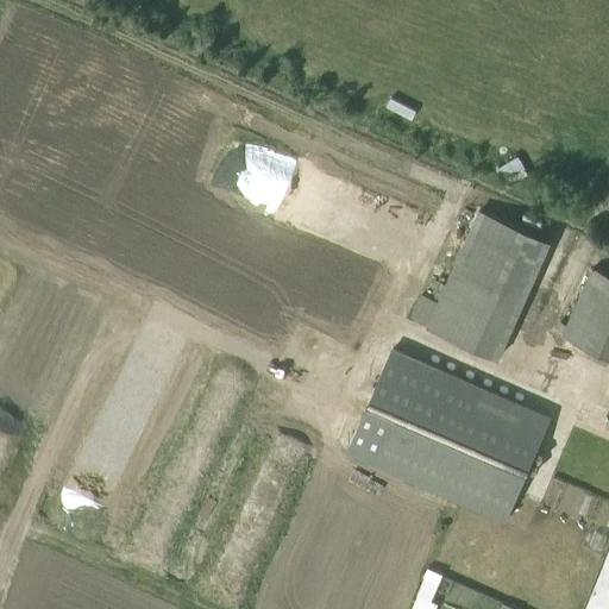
[(523,168),(516,156),(496,167),(506,186),(526,176),(522,169),(523,168)]
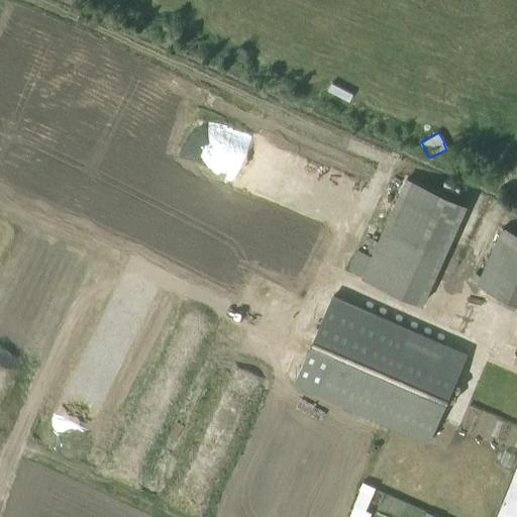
[(356,249),(347,269),(362,275),(360,278),(422,305),(467,205),(405,178),(377,241),(366,236),(359,249),(371,254),(371,255),(356,249)]
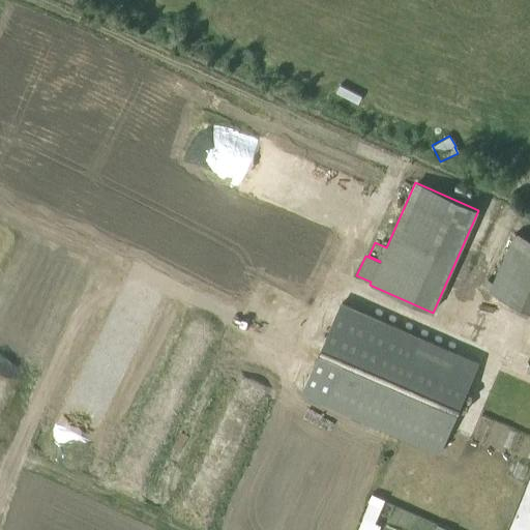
[(480,289),(519,306),(516,314),(526,319),(529,312),(529,311),(529,240),(514,234),(492,282),(486,280),(480,289)]
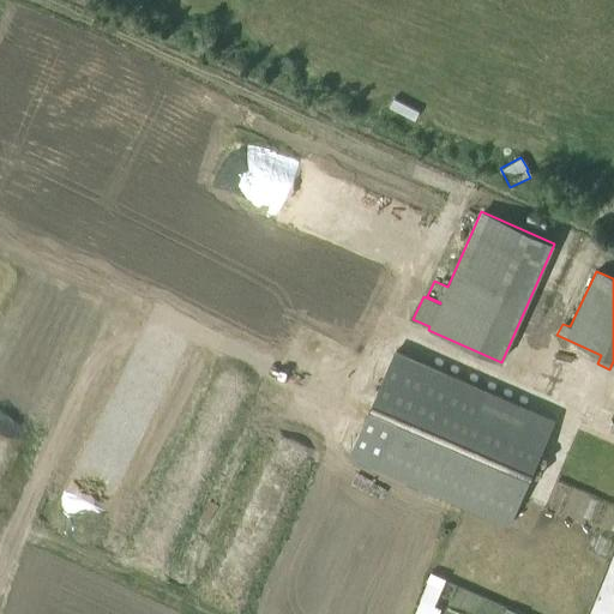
[(554,420),(395,350),(349,456),(509,525),(554,420)]
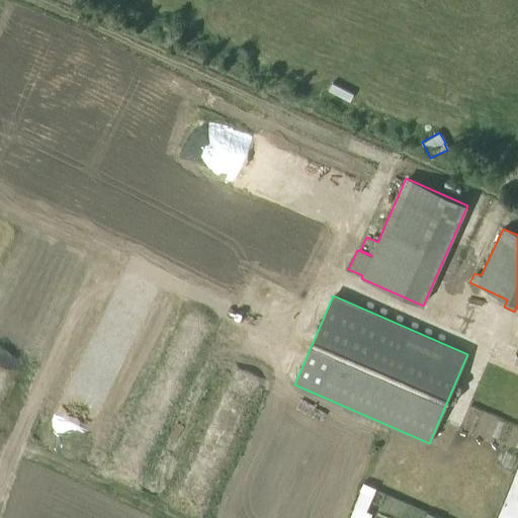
[(348,517),(368,517),(370,514),(365,512),(374,489),(362,484),(348,517)]
